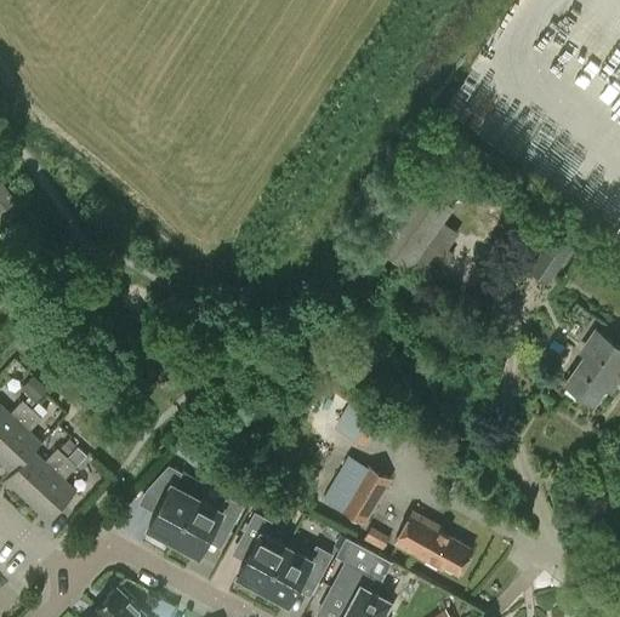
[(411,178),(367,243),(409,272),(442,224),(453,207),(450,206),(411,178)]
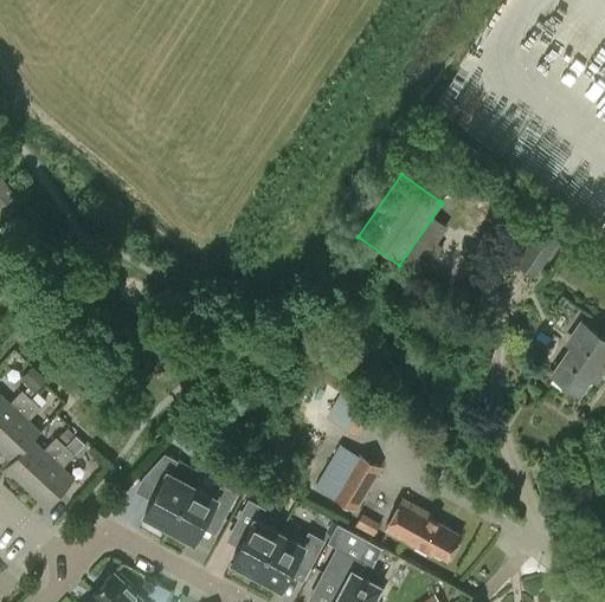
[(14,199),(1,180),(0,180),(0,209),(14,199)]
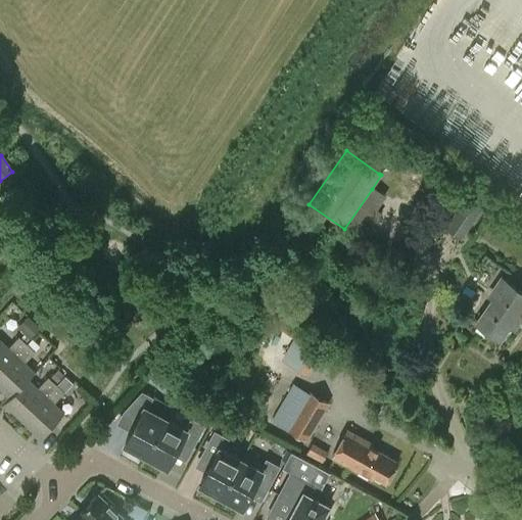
[(466,198),(444,230),(461,240),(481,210),(482,211),(482,210),(466,198)]
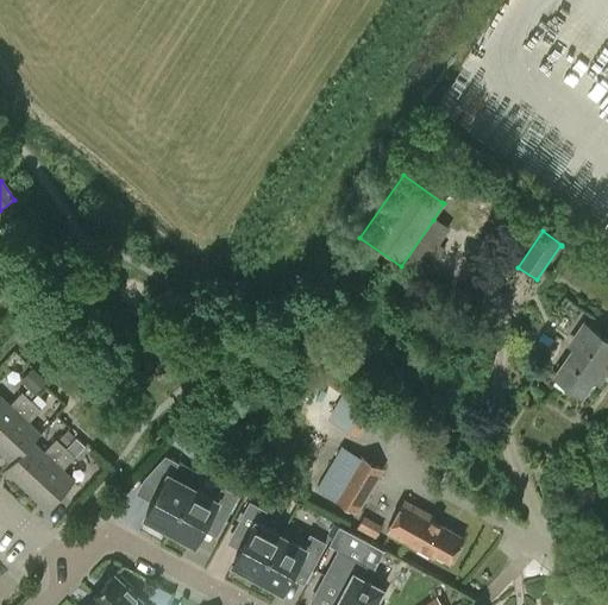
[(607,340),(588,327),(553,378),(581,396),(599,369),(603,371),(607,364),(607,340)]
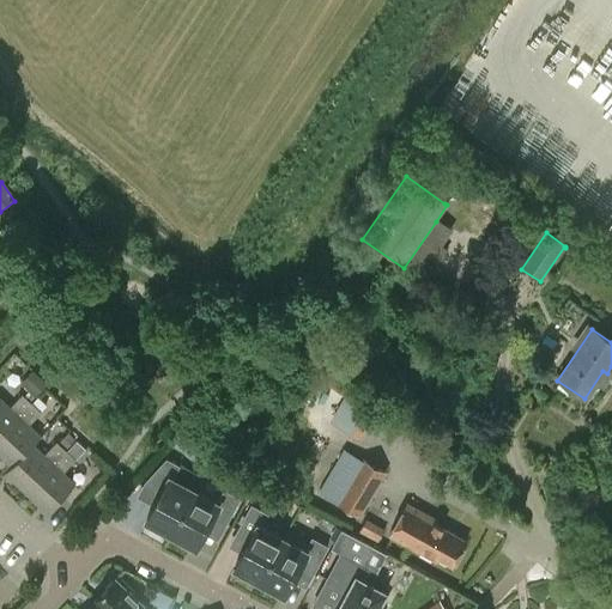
[(18,382),(29,400),(44,390),(35,372),(18,382)]
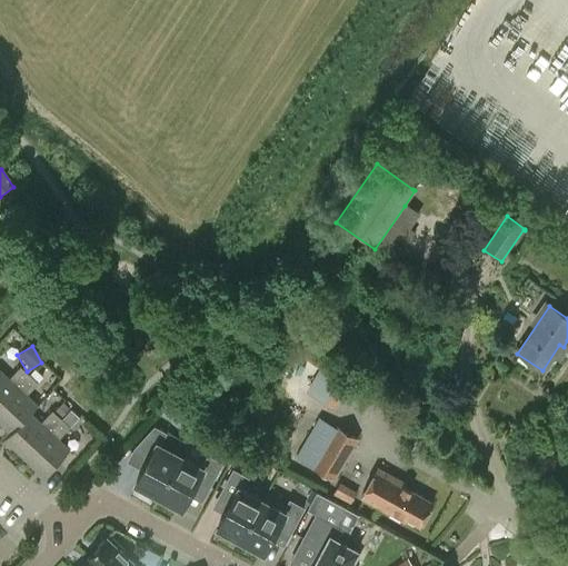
[(19,369),(8,381),(0,374),(0,407),(28,377),(19,369)]
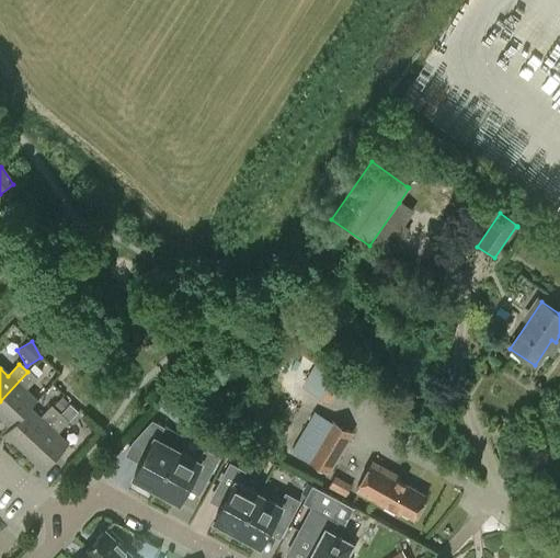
[(304,391),(322,398),(331,372),(312,365),(304,391)]
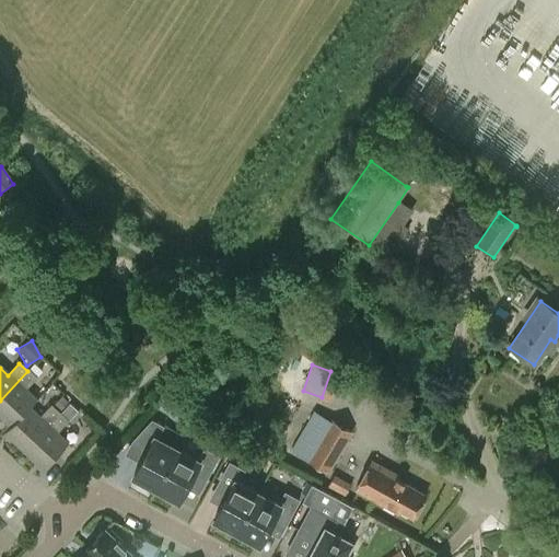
[(36,379),(27,371),(0,401),(0,418),(10,428),(28,410),(36,402),(25,392),(36,379)]
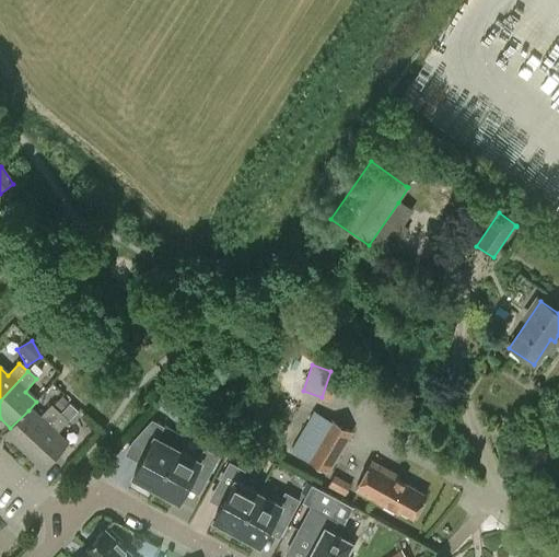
[(28,410),(10,428),(3,436),(23,454),(59,414),(51,406),(39,419),(28,410)]
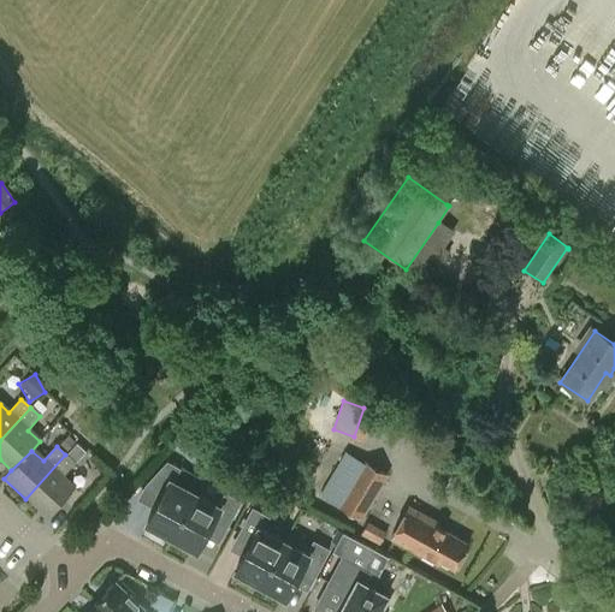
[(75,464),(65,455),(25,499),(47,520),(75,489),(61,479),(75,464)]
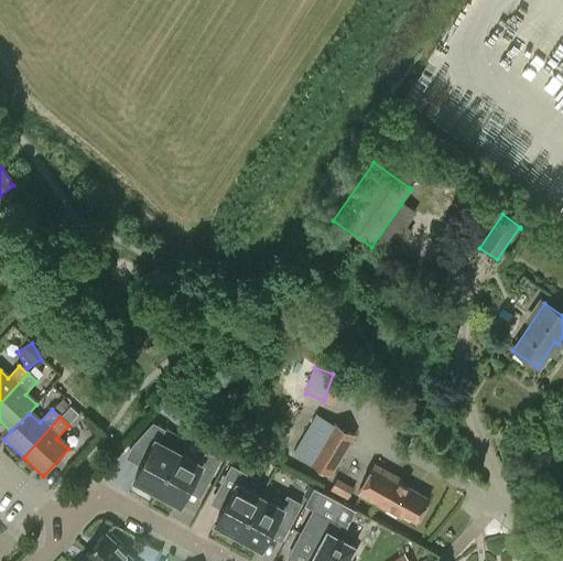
[(329,429),(307,465),(331,479),(356,438),(333,423),(329,429)]
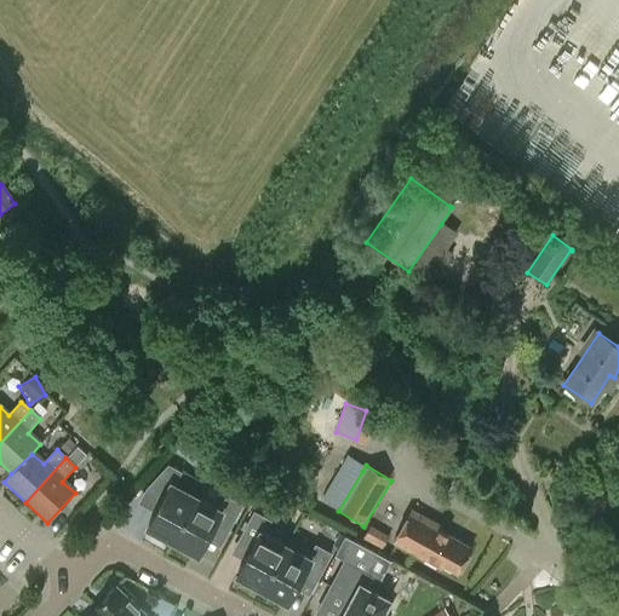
[(181,475),(167,467),(147,490),(162,499),(147,528),(158,534),(156,536),(171,545),(198,498),(175,484),(181,475)]
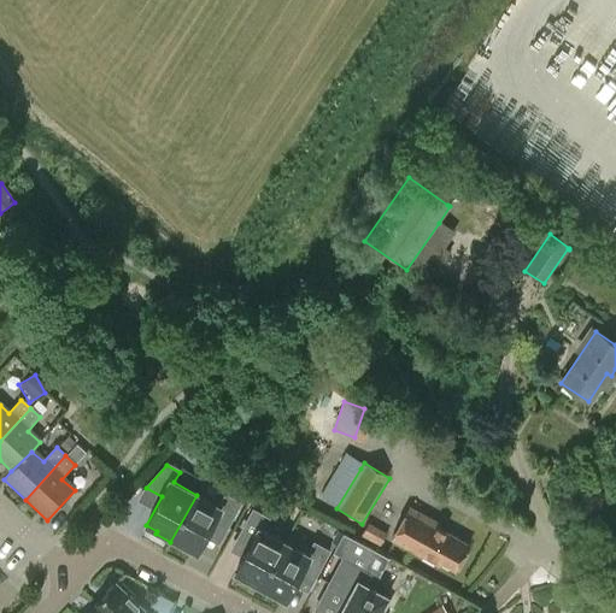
[(224,497),(220,507),(197,495),(170,542),(186,550),(188,547),(197,553),(212,524),(227,531),(240,506),(224,497)]
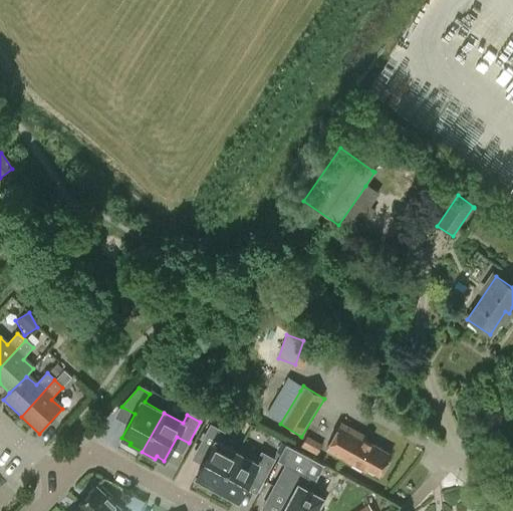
[(365,440),(354,434),(339,425),(324,453),(364,475),(366,472),(378,479),(391,457),(364,442),(365,440)]
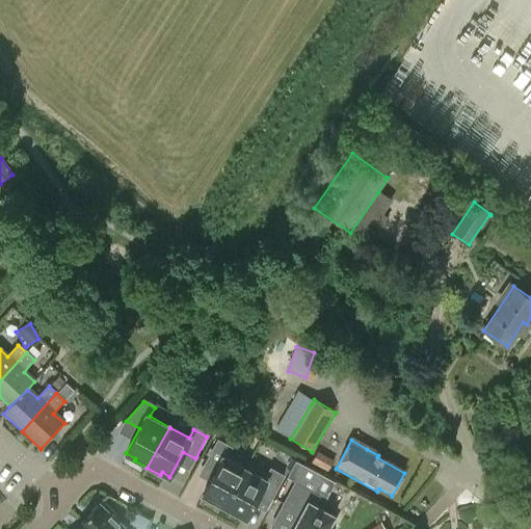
[(204,464),(216,470),(203,495),(212,500),(210,503),(222,509),(245,468),(226,457),(230,449),(216,441),(204,464)]
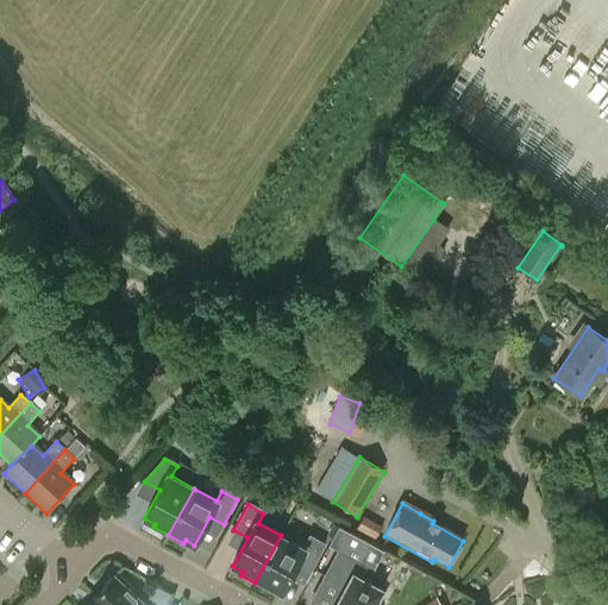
[(364,518),(356,533),(374,543),(382,529),(364,518)]
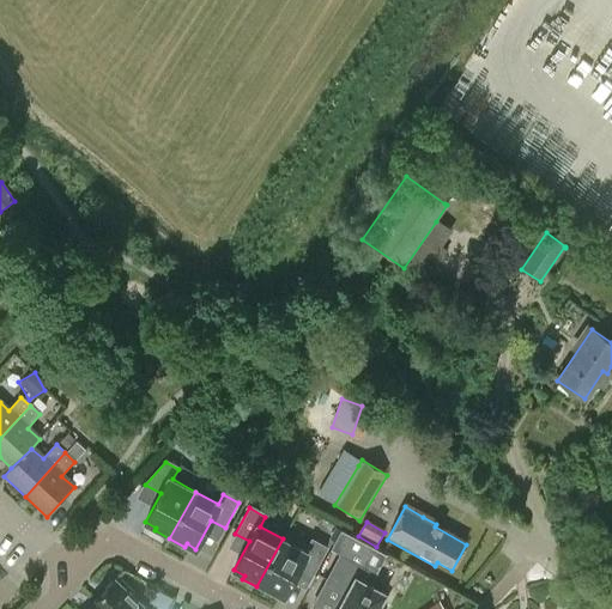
[(365,556),(370,548),(343,533),(338,542),(365,556)]
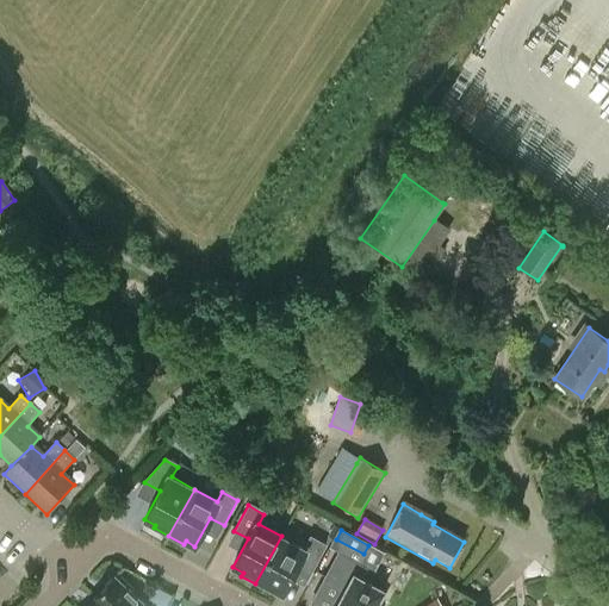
[(304,549),(281,536),(255,583),(272,592),(273,588),(283,594),(298,566),(311,573),(325,548),(310,539),(304,549)]
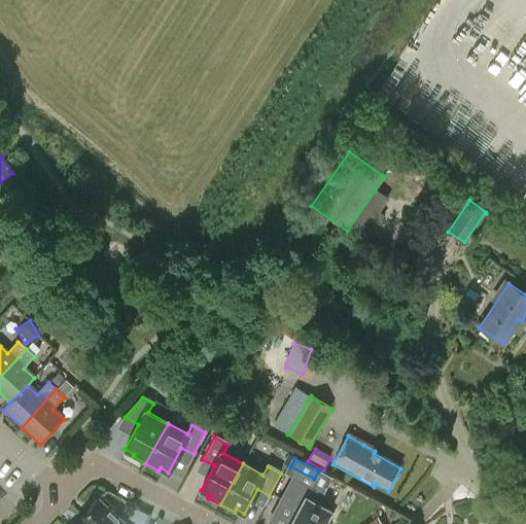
[(292,479),(280,502),(299,513),(292,523),(327,523),(325,521),(330,512),(318,504),(323,494),(322,494),(292,479)]
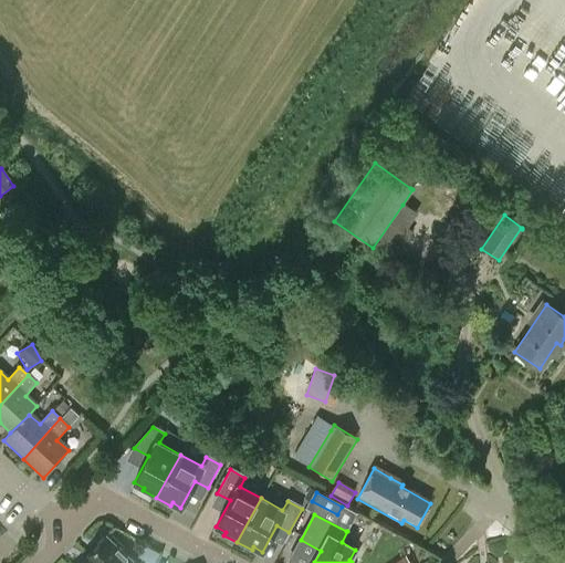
[(111,538),(108,540),(106,537),(87,556),(90,558),(94,562),(133,562),(123,552),(124,550),(111,538)]
